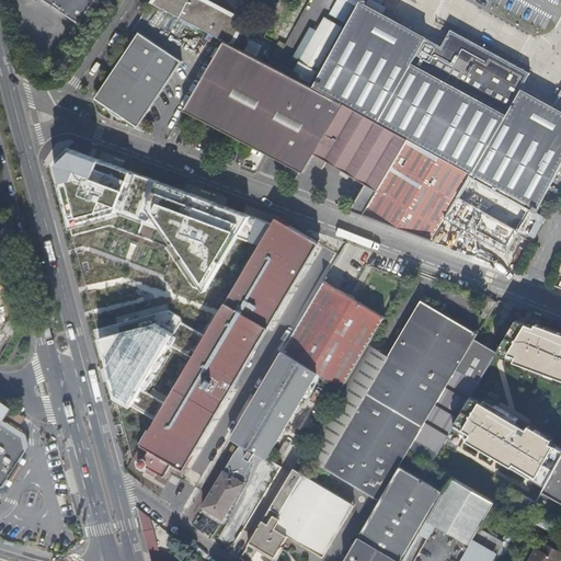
[(45,0),(64,12),(70,16),(78,22),(92,0),(45,0)]
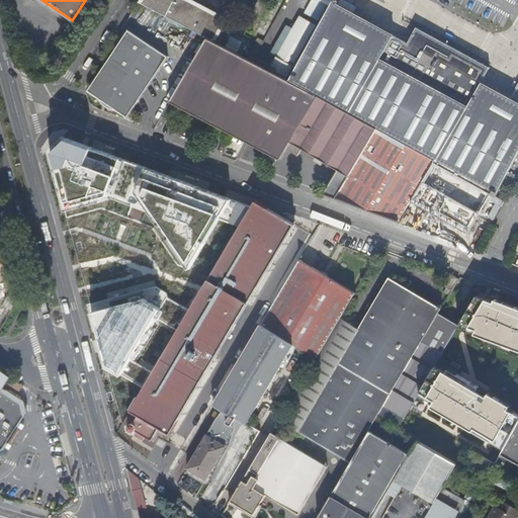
[(139,0),(139,1),(139,2),(182,26),(206,37),(213,40),(226,19),(189,0),(139,0)]
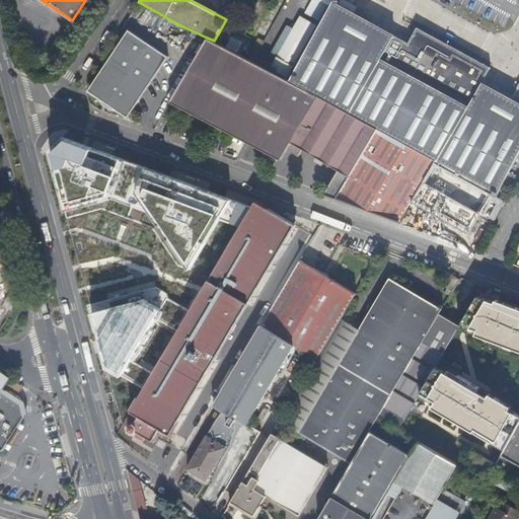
[(330,0),(311,0),(299,23),(312,30),(314,31),(331,0),(330,0)]
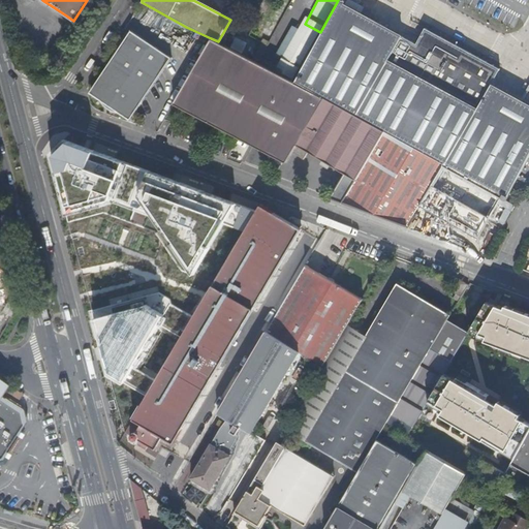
[(389,133),(432,50),(418,42),(339,2),(297,82),(324,97),(384,131),(389,133)]
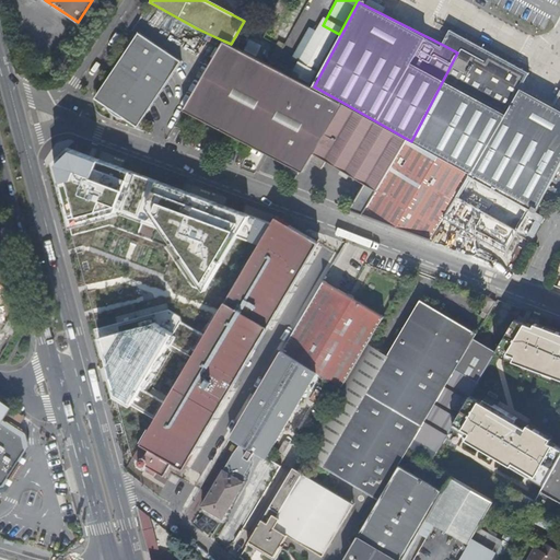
[(277,19),(292,26),(296,18),(281,10),(277,19)]
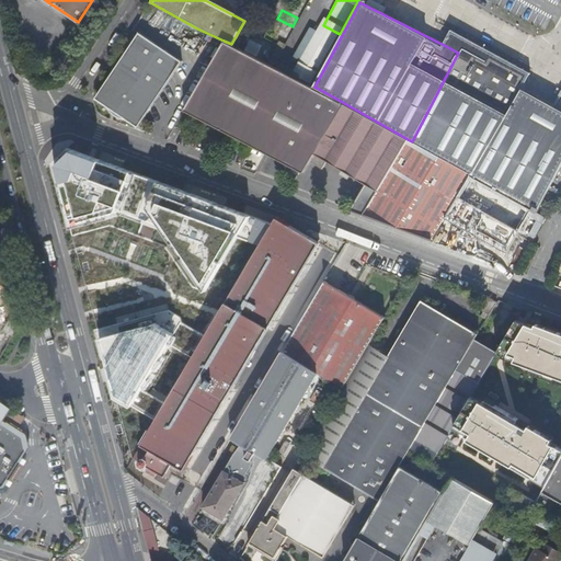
[(70,16),(64,12),(61,16),(76,25),(78,22),(70,16)]
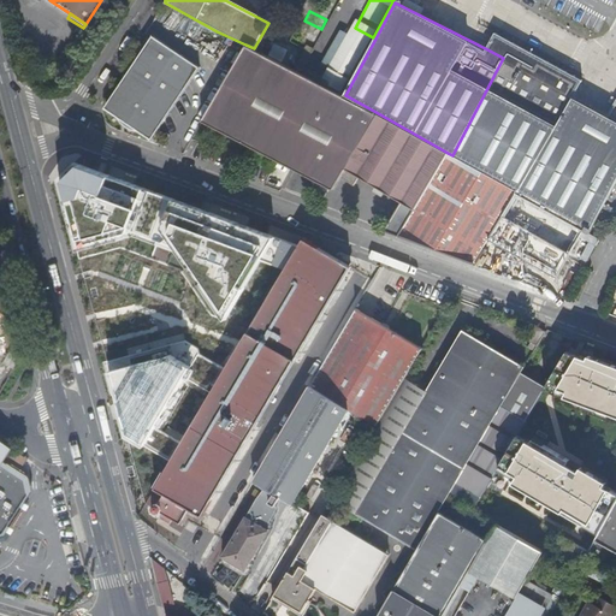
[(371,36),(355,28),(354,28),(329,76),(344,84),(371,36)]
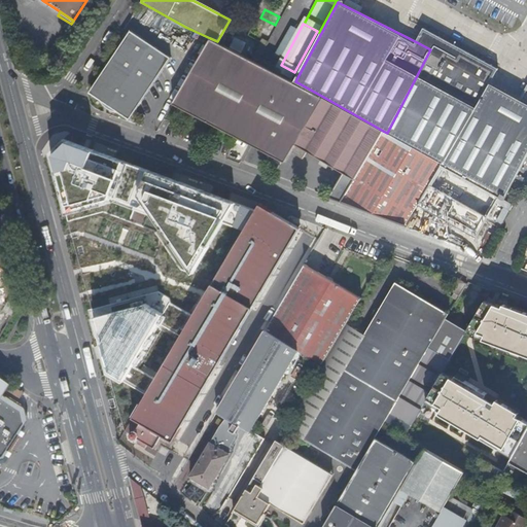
[(430,49),(438,33),(424,26),(417,42),(430,49)]
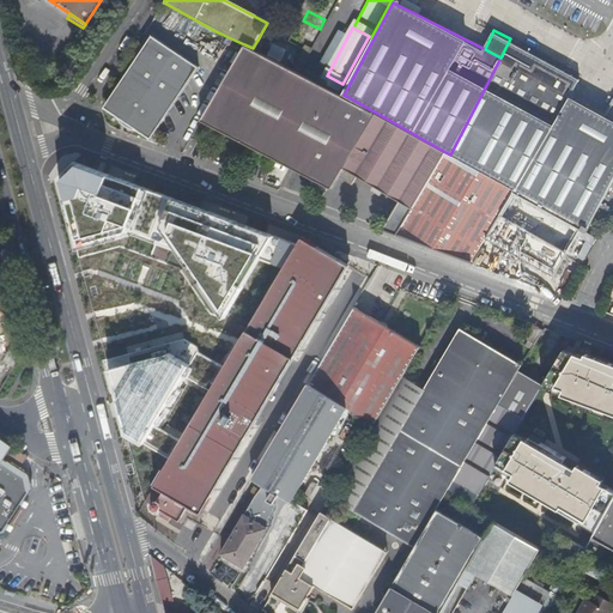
[(198,67),(151,35),(104,102),(103,102),(103,103),(103,104),(103,105),(103,107),(103,108),(104,108),(104,109),(105,109),(144,135),(145,135),(145,137),(146,137),(147,137),(149,137),(150,137),(150,135),(151,135),(151,134),(151,133),(152,133),(198,67)]
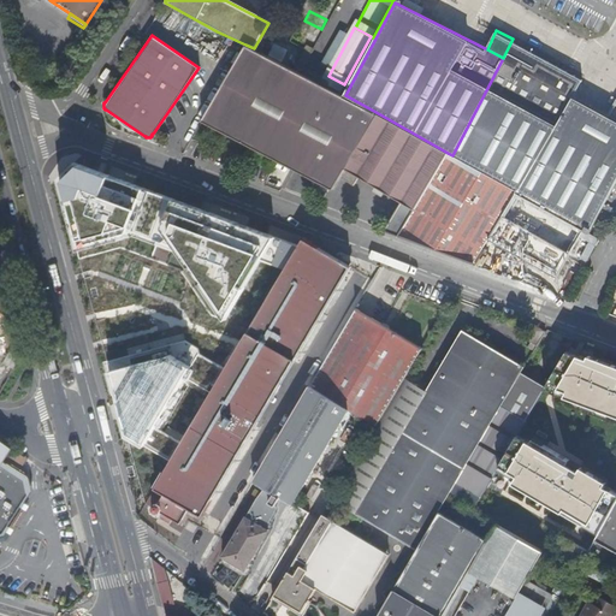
[(523,69),(534,49),(513,39),(503,58),(523,69)]
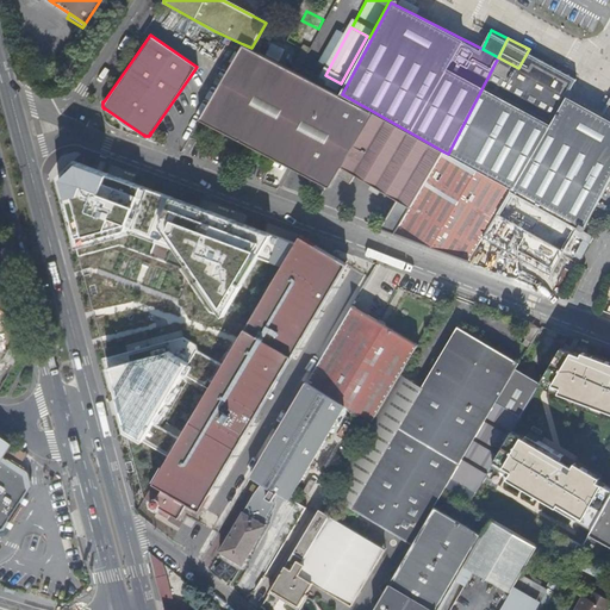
[(251,48),(243,44),(199,118),(206,122),(251,48)]
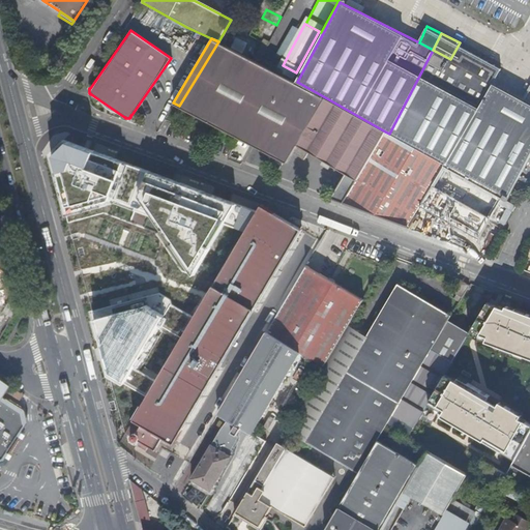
[(264,38),(254,59),(260,62),(261,60),(270,41),(264,38)]
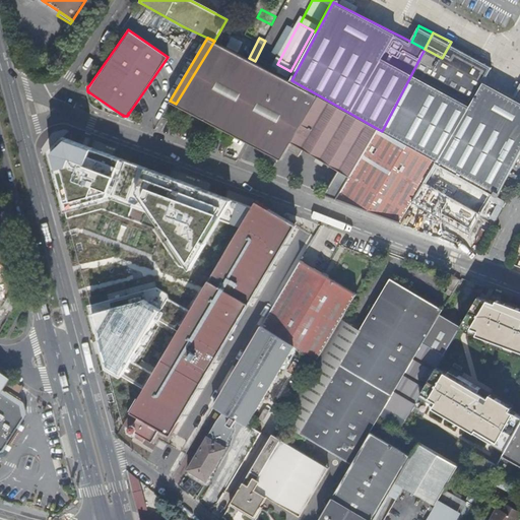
[(319,95),(291,80),(261,64),(255,61),(249,58),(214,41),(176,104),(280,159),(286,149),(291,141),(319,95)]
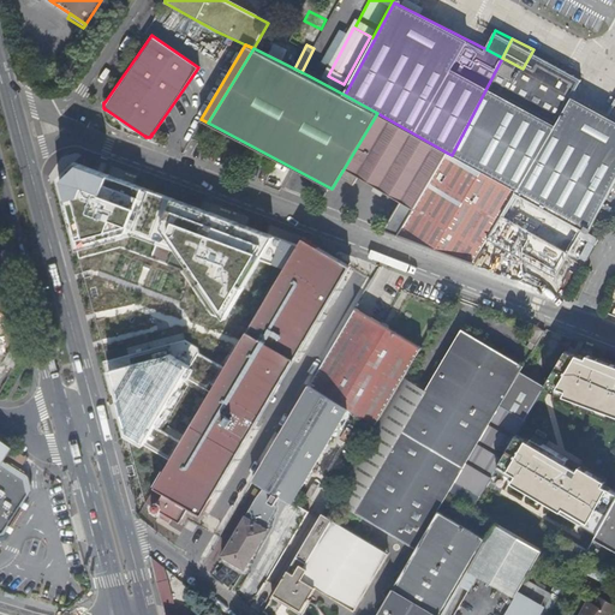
[(547,81),(557,61),(533,49),(523,69),(547,81)]
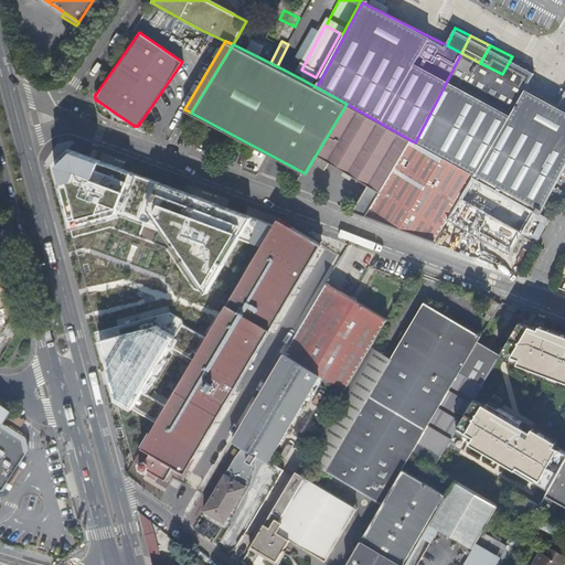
[(468,87),(480,63),(461,53),(415,142),(434,152),(468,87)]
